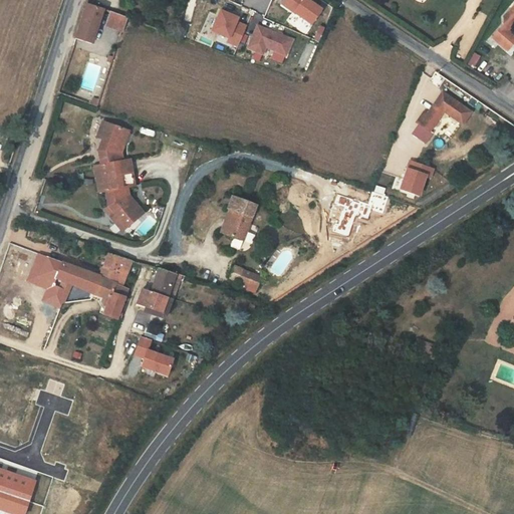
[(310,23),(320,9),(307,0),(283,0),(281,3),(310,23)]
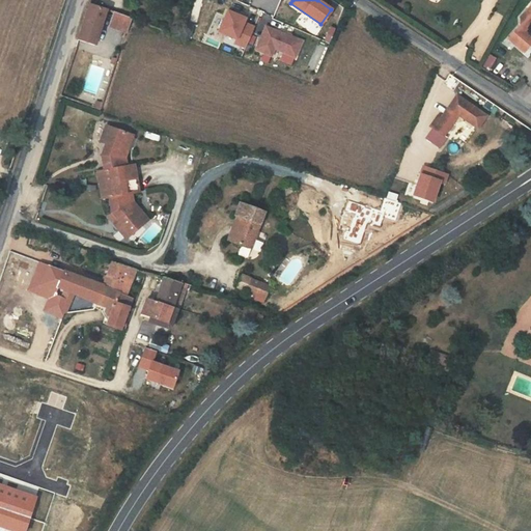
[(94,46),(107,8),(90,3),(78,39),(94,46)]
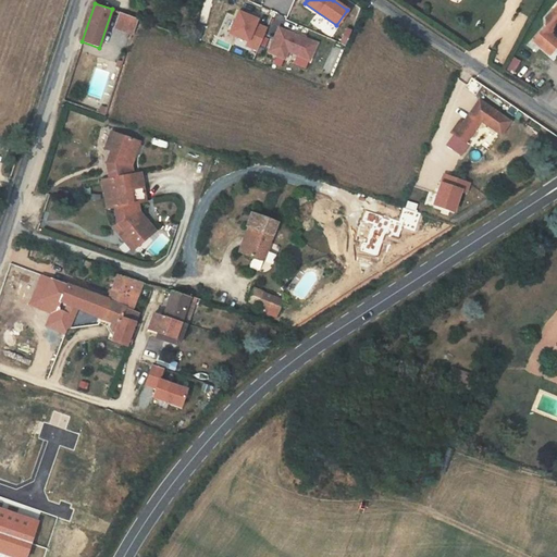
[(229,35),(247,42),(246,47),(258,51),(268,28),(256,24),(258,19),(238,11),(229,35)]
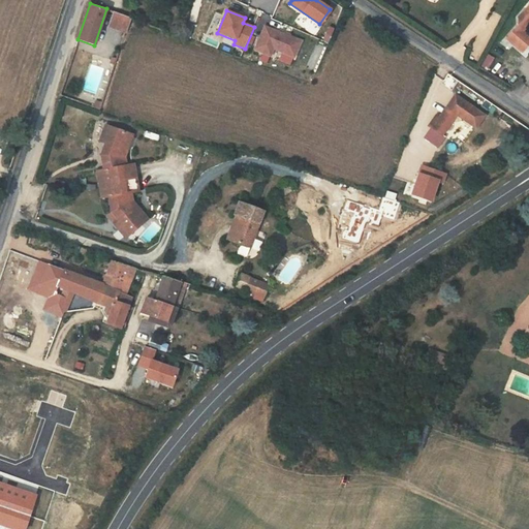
[(131,18),(124,14),(114,11),(110,26),(126,31),(131,18)]
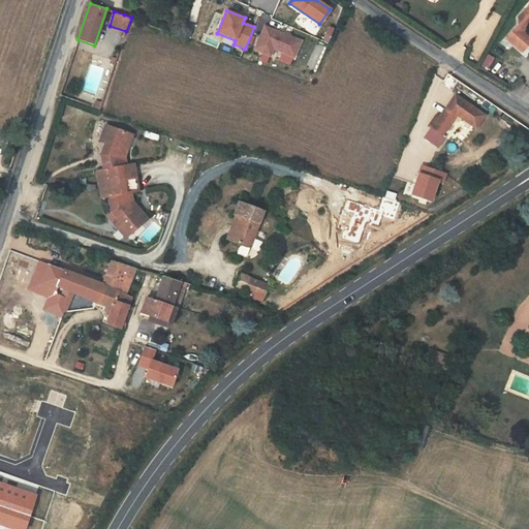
[(528,14),(525,11),(519,20),(519,26),(507,40),(522,53),(528,44),(528,38),(522,33),(528,25),(528,14)]
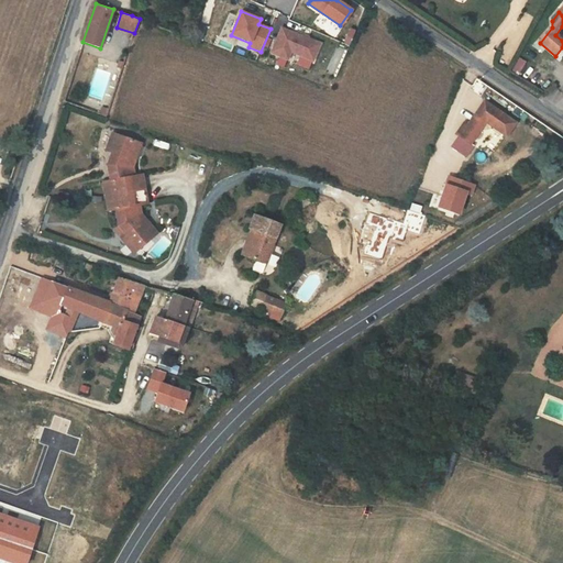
[(320,44),(282,29),(272,53),(288,59),(291,51),(300,55),(312,61),(320,44)]
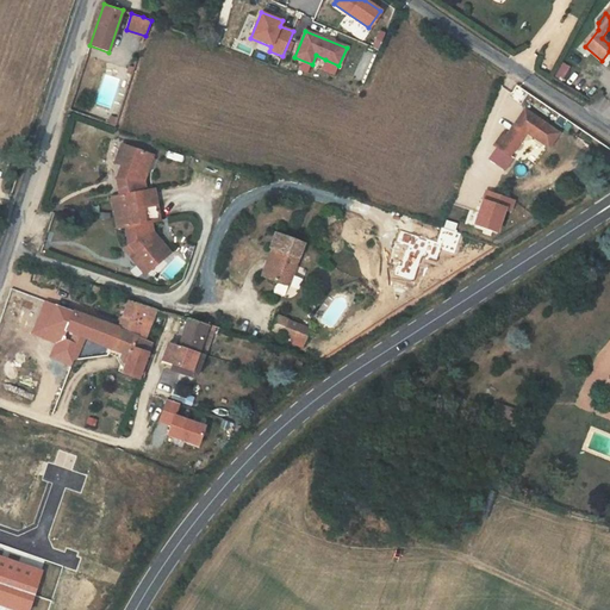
[(338,66),(325,60),(322,69),(335,75),(338,66)]
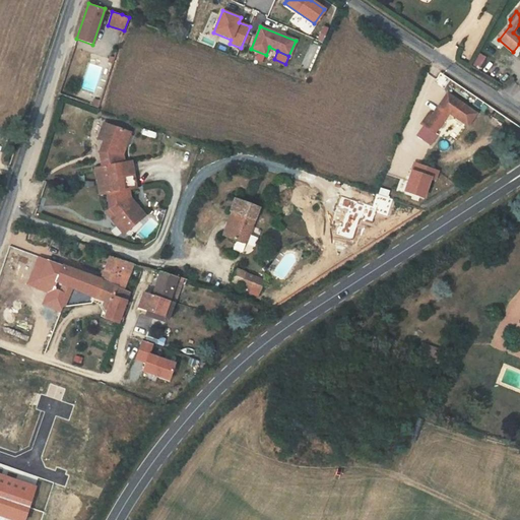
[(425,126),(418,136),(432,144),(439,135),(435,132),(448,113),(467,126),(476,113),(447,93),(435,111),(433,115),(432,116),(429,114),(421,124),(425,126)]
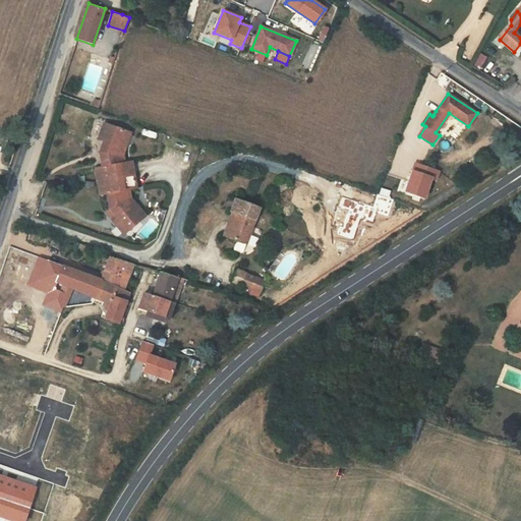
[(103,180),(105,193),(107,193),(110,209),(118,217),(113,221),(123,233),(139,219),(130,207),(134,203),(131,198),(129,189),(135,188),(133,175),(121,177),(119,164),(124,163),(123,154),(124,149),(120,148),(125,131),(104,124),(98,138),(104,140),(100,153),(102,168),(101,168),(103,180)]
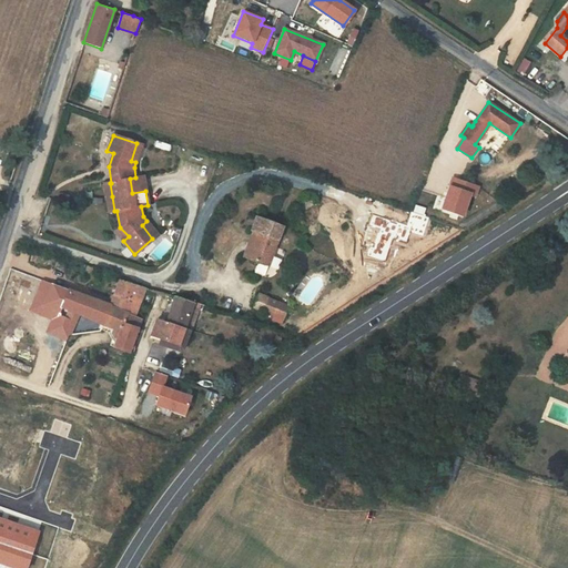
[(141,145),(137,143),(131,161),(135,162),(139,162),(143,148),(141,145)]
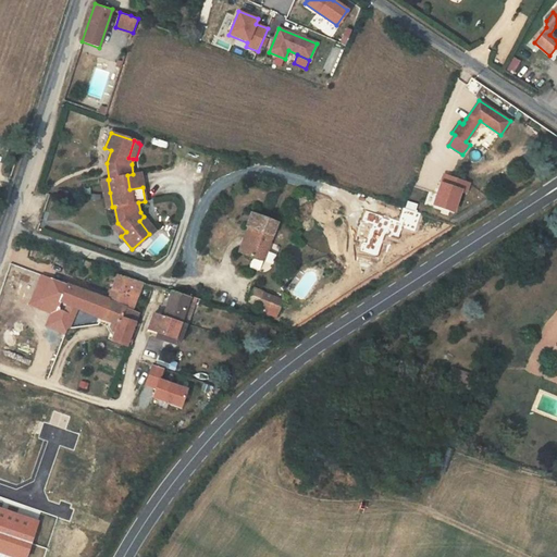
[(140,173),(133,174),(127,175),(130,189),(143,187),(140,173)]
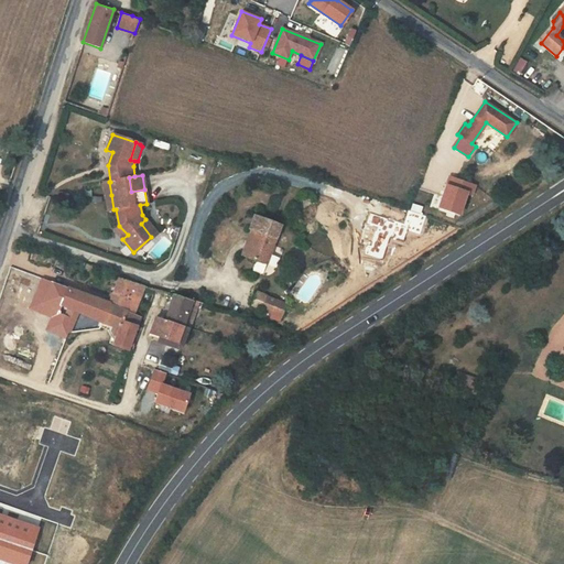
[(255,230),(246,256),(267,264),(281,225),(255,215),(250,228),(255,230)]
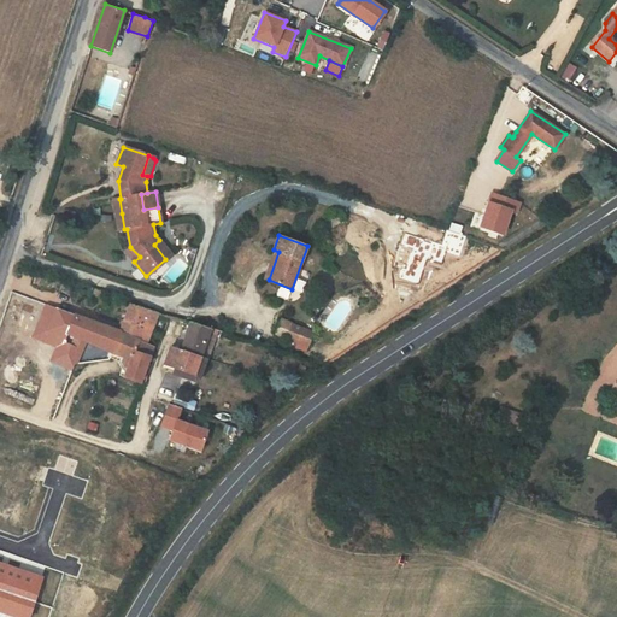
[(171,254),(159,240),(154,245),(165,259),(171,254)]
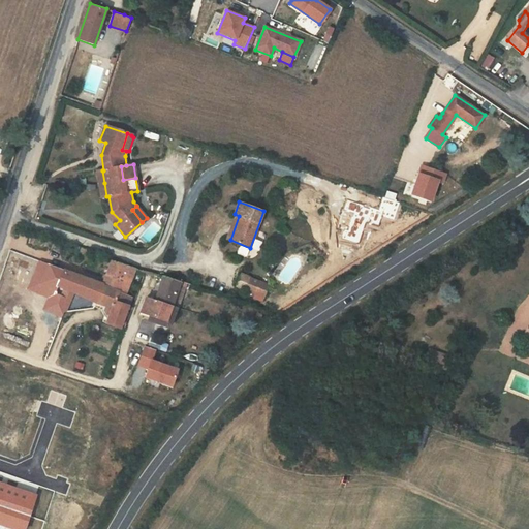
[(106,215),(115,224),(120,220),(112,212),(106,215)]
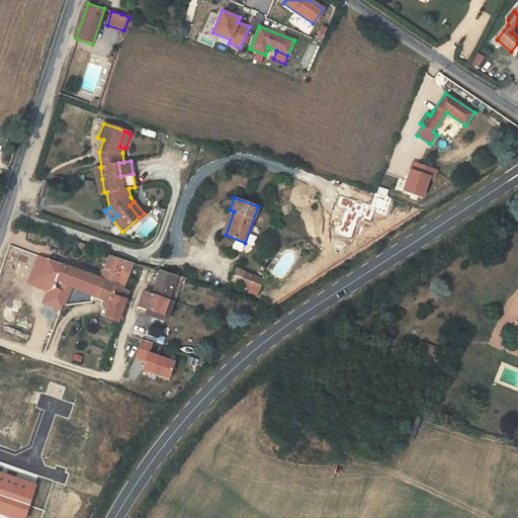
[(230,209),(221,234),(226,235),(234,211),(230,209)]
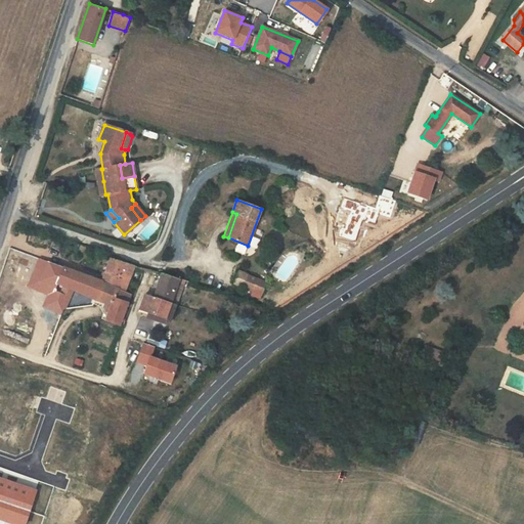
[(133,266),(111,259),(102,281),(120,288),(123,278),(128,280),(133,266)]
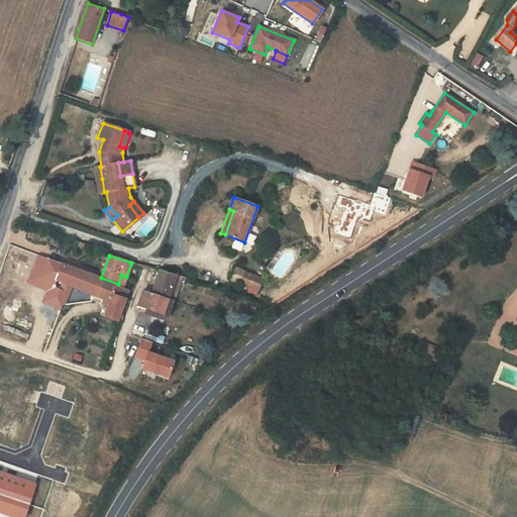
[(101,278),(63,264),(56,279),(72,286),(94,295),(101,278)]
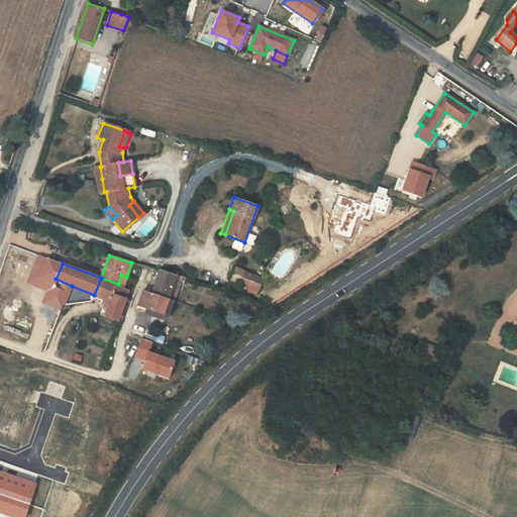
[(174,277),(160,271),(151,295),(142,292),(137,306),(146,308),(163,314),(176,280),(177,277),(174,276),(174,277)]
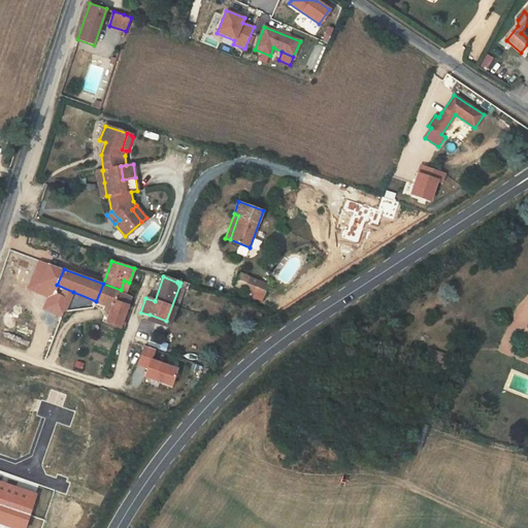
[(263,297),(267,285),(251,277),(245,290),(263,297)]
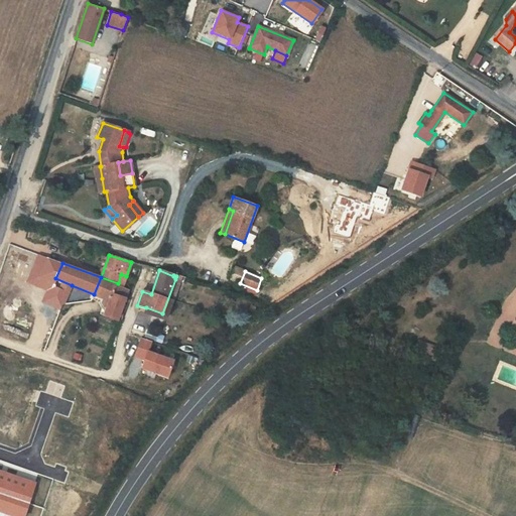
[(126,276),(121,274),(118,283),(117,285),(122,287),(126,276)]
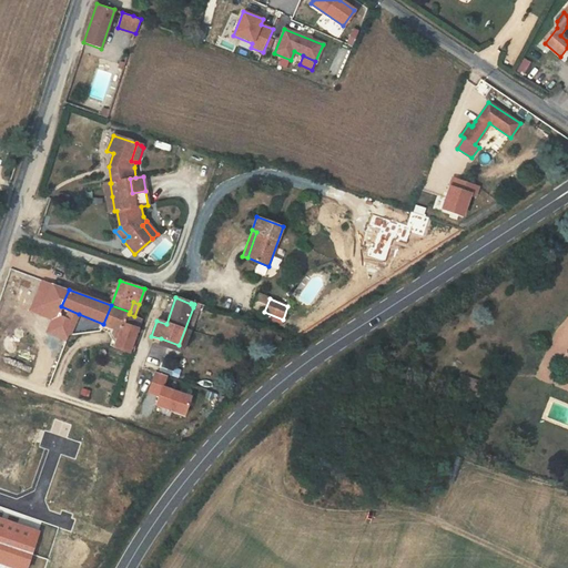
[(124,324),(129,314),(130,312),(111,305),(103,324),(113,328),(111,334),(113,336),(117,338),(114,346),(129,352),(137,331),(138,328),(124,324)]
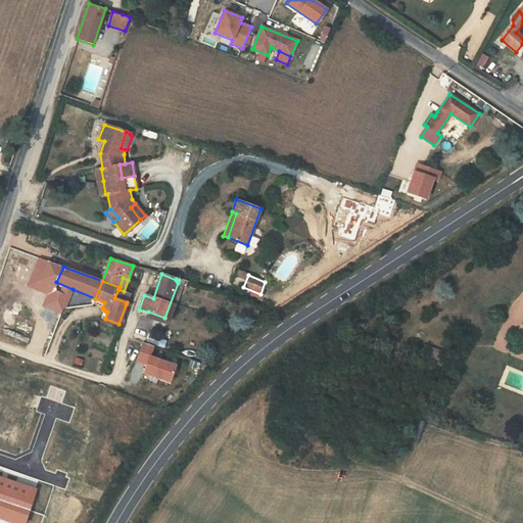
[(184,285),(178,283),(164,318),(148,312),(147,317),(170,325),(184,285)]
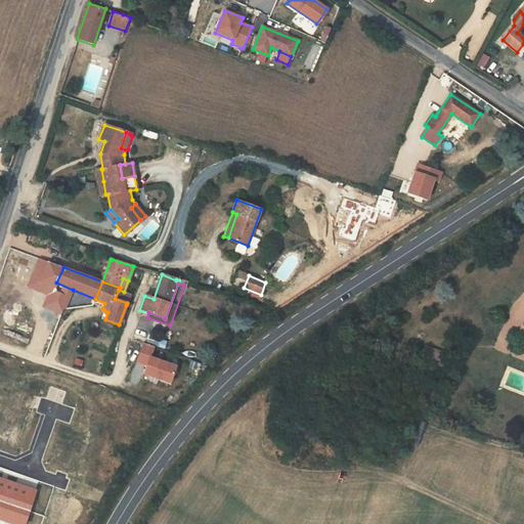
[(115,299),(127,303),(130,294),(124,292),(119,290),(115,299)]
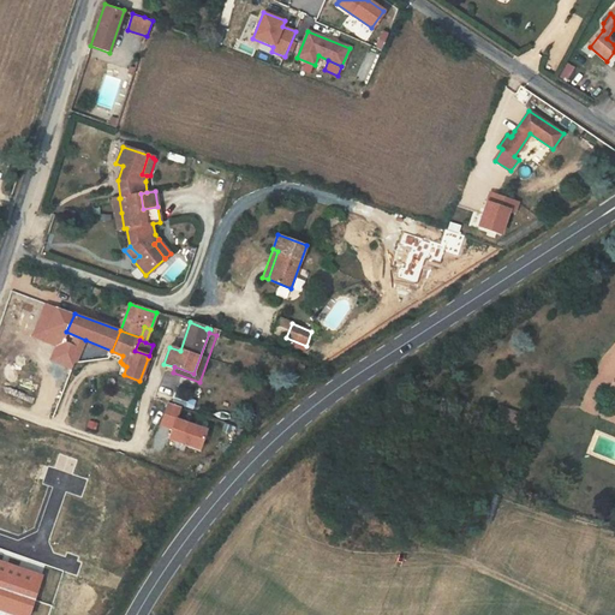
[(123,356),(112,351),(109,356),(118,360),(118,362),(121,368),(119,372),(124,375),(126,366),(123,364),(120,362),(123,356)]
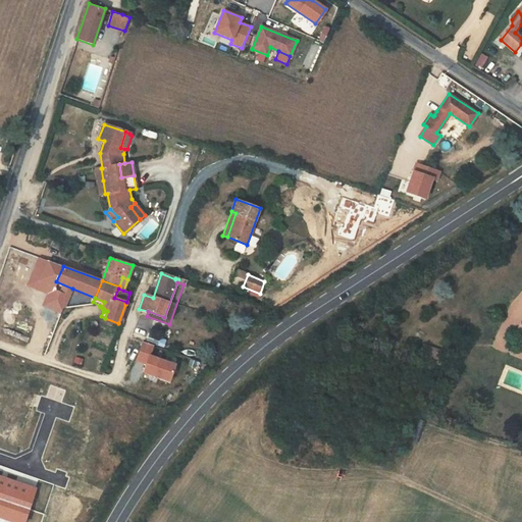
[(350,335),(360,338),(363,331),(352,328),(350,335)]
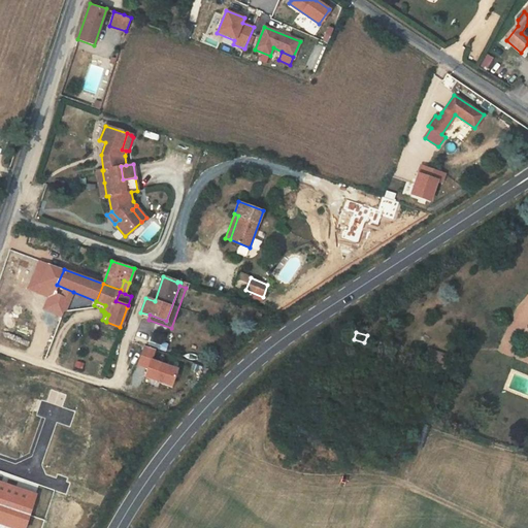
[(169,388),(175,368),(151,360),(155,350),(141,345),(134,366),(143,369),(140,378),(169,388)]
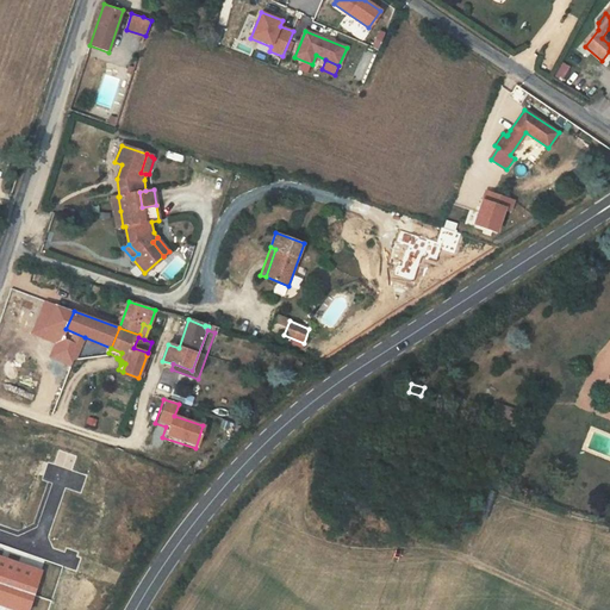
[(490,419),(516,428),(518,421),(522,412),(495,404),(490,419)]
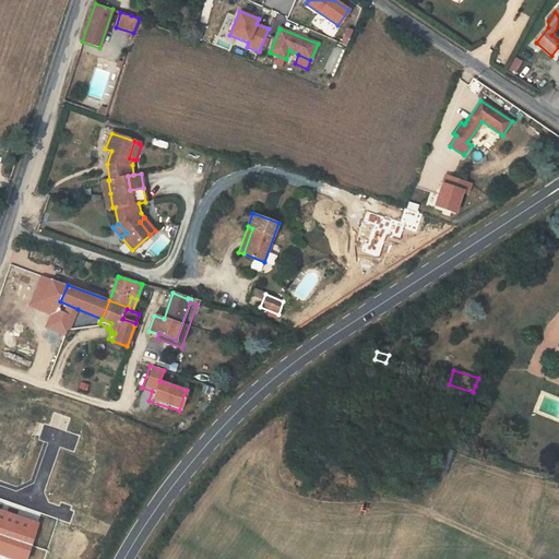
[(0,552),(16,558),(24,558),(37,524),(0,511),(0,552)]
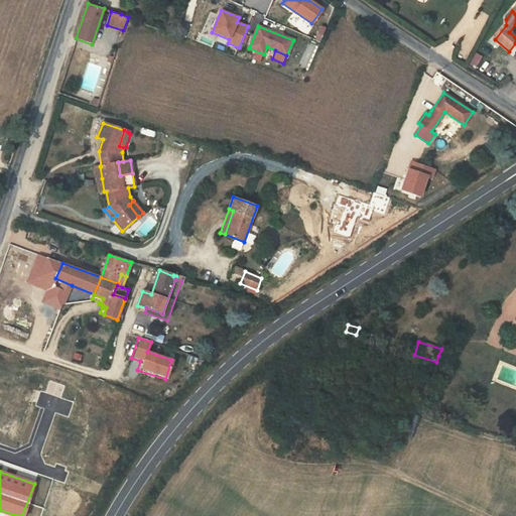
[(49,515),(58,492),(34,484),(22,515),(49,515)]
